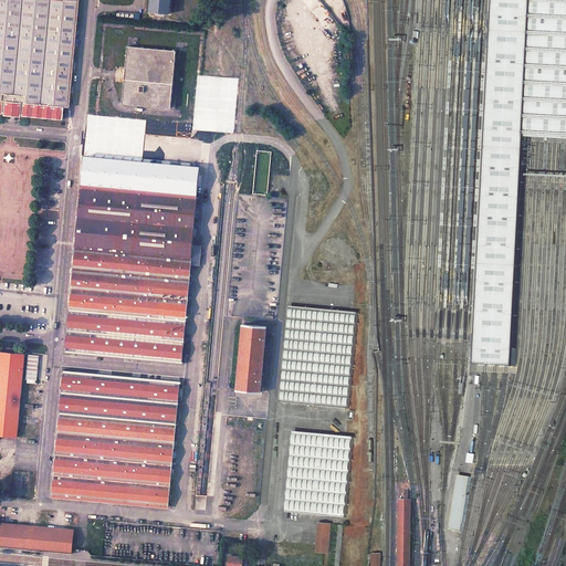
[(0,0),(0,113),(63,119),(64,108),(70,108),(80,0),(0,0)]
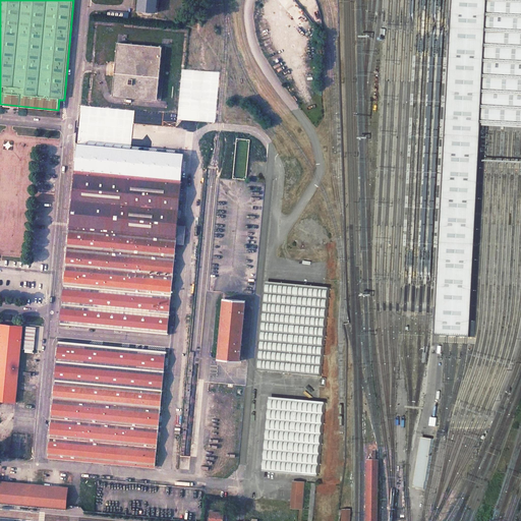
[(158,0),(137,0),(137,11),(157,12),(158,0)]
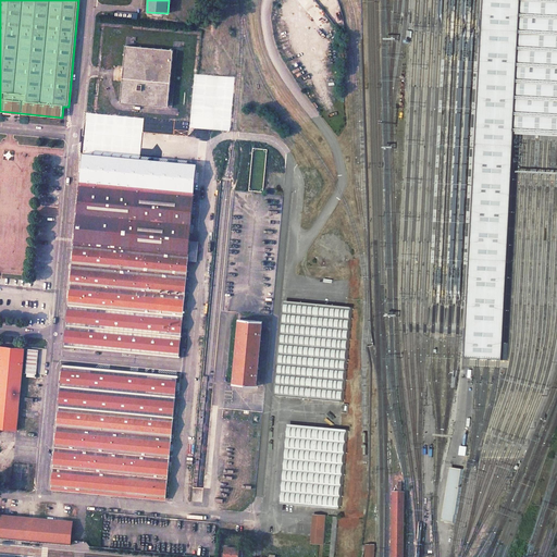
[(556,0),(487,0),(470,359),(478,359),(487,359),(498,360),(507,360),(519,132),(525,133),(533,133),(542,134),(551,134),(556,134),(556,0)]
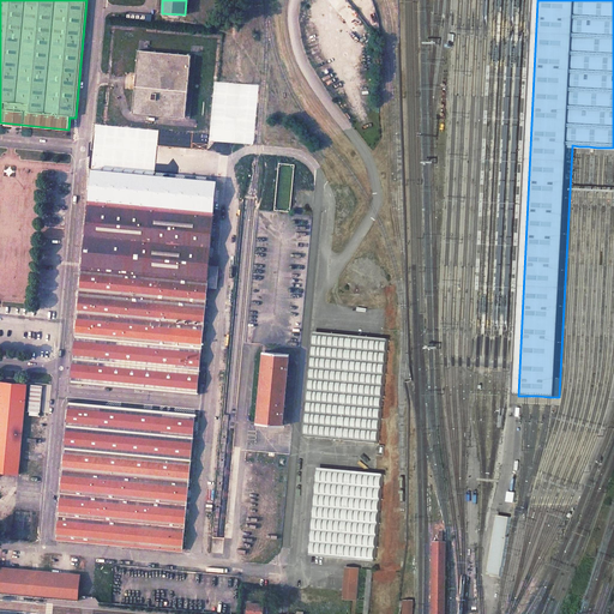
[(191,56),(137,52),(131,114),(185,120),(191,56)]
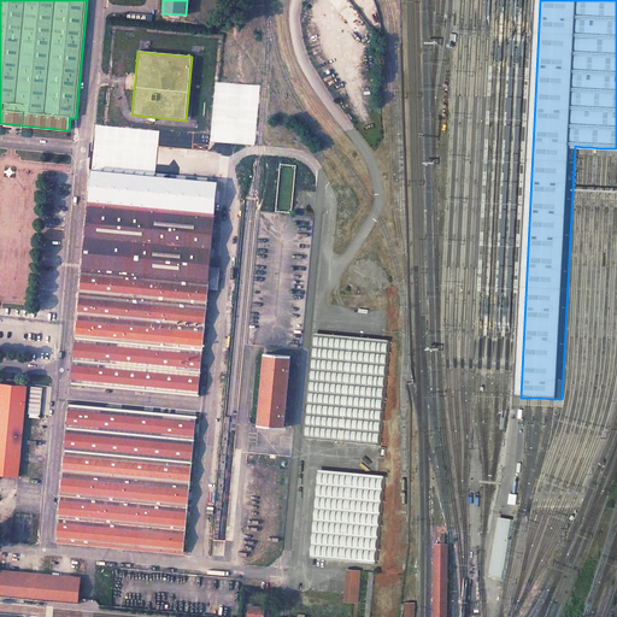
[(218,184),(90,172),(57,540),(183,552),(218,184)]
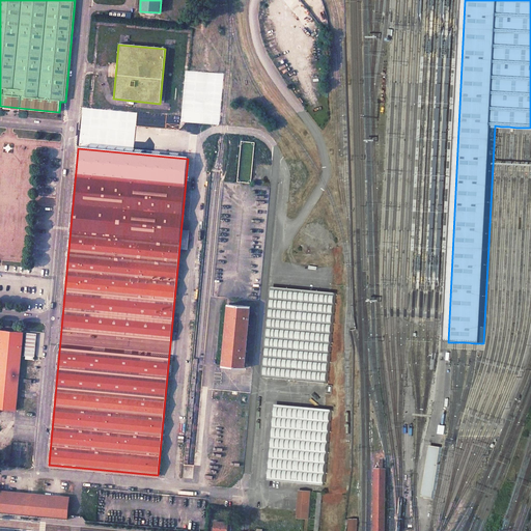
[(335,294),(273,286),(264,378),(327,384),(335,294)]
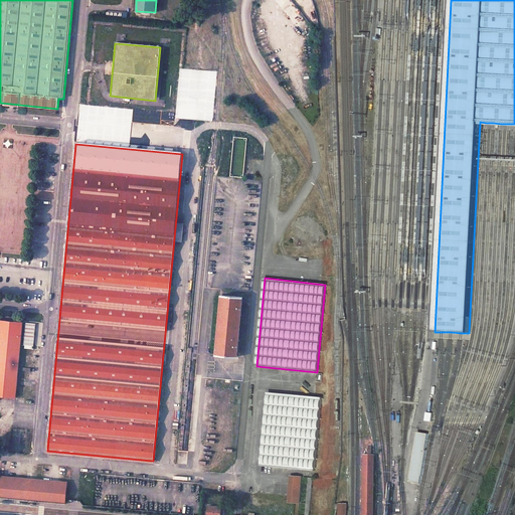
[(242,297),(220,295),(214,355),(237,357),(242,297)]
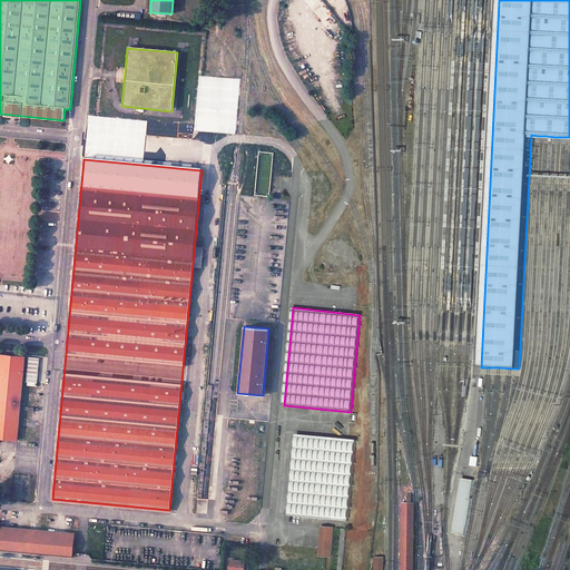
[(25,356),(0,354),(0,438),(17,440),(25,356)]
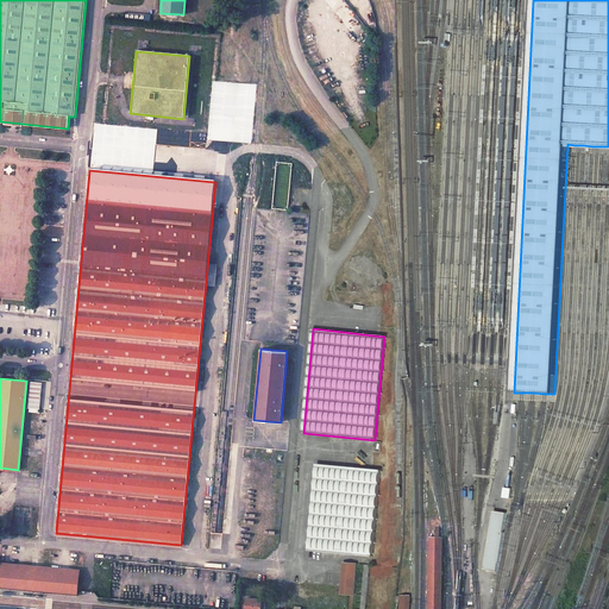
[(29,382),(29,412),(41,413),(42,382),(29,382)]
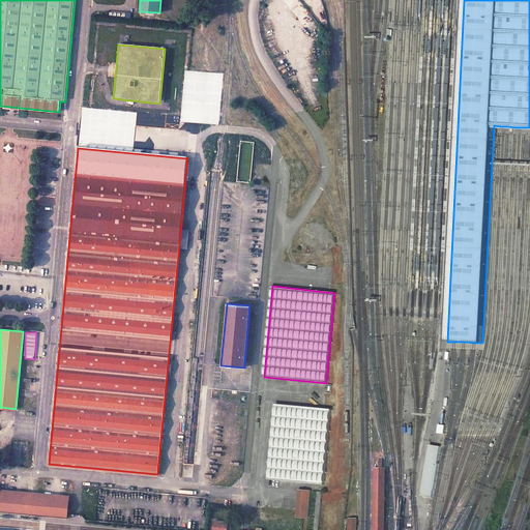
[(331,409),(276,403),(269,479),(324,484),(331,409)]
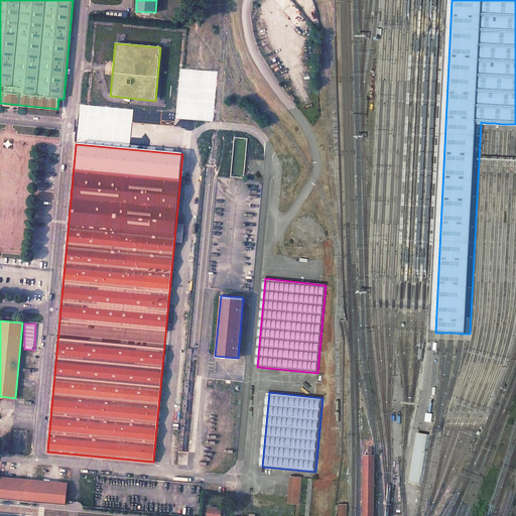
[(436,400),(430,399),(427,422),(433,423),(436,400)]
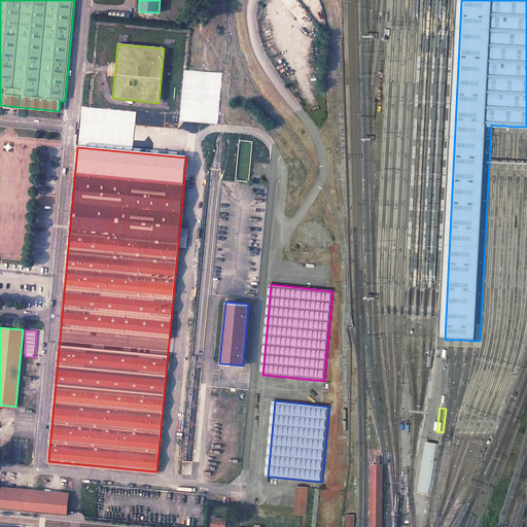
[(438,444),(428,443),(420,492),(430,494),(431,486),(432,486),(436,461),(435,461),(438,444)]
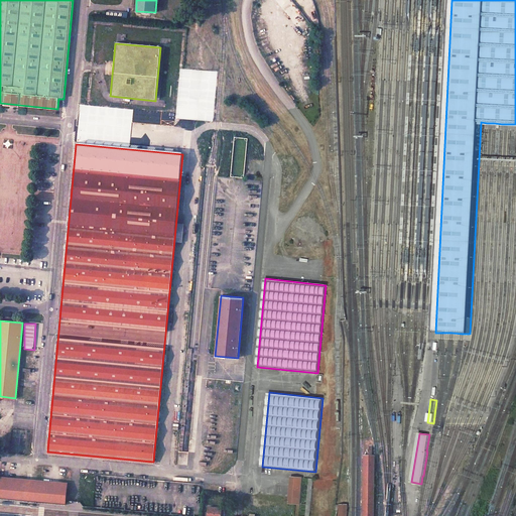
[(364,457),(362,515),(373,515),(374,457),(364,457)]
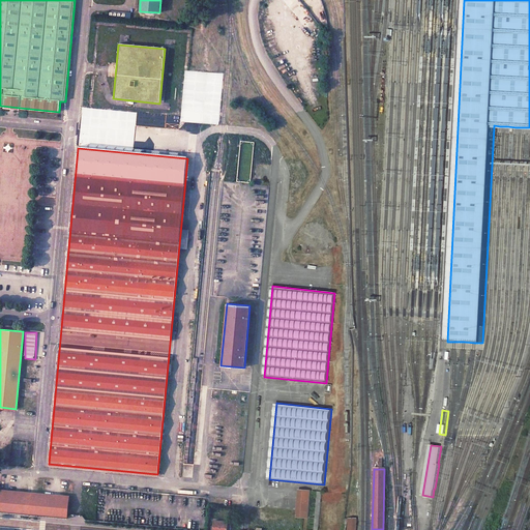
[(0,511),(64,519),(66,519),(68,497),(0,490),(0,511)]
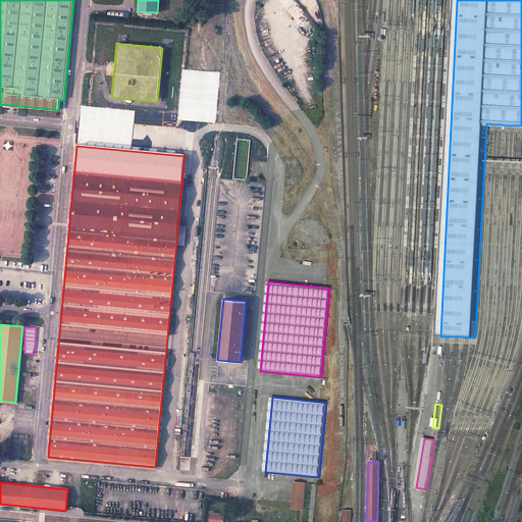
[(306,483),(295,482),(293,509),(304,510),(306,483)]
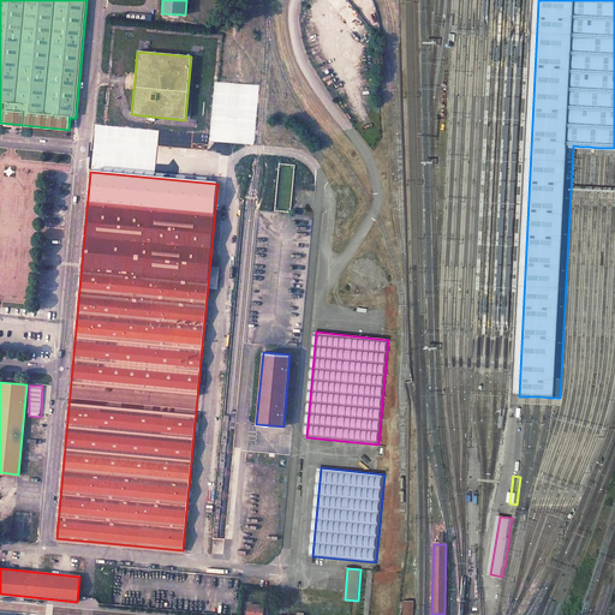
[(264,605),(249,604),(246,614),(267,614),(268,610),(263,610),(264,605)]
